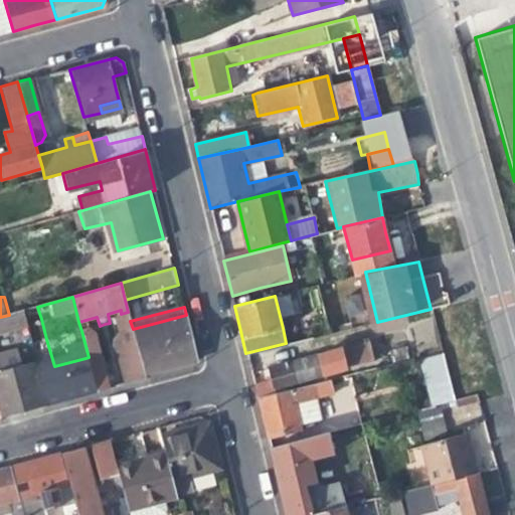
[(0,332),(27,324),(27,323),(24,311),(9,315),(0,317),(0,332)]
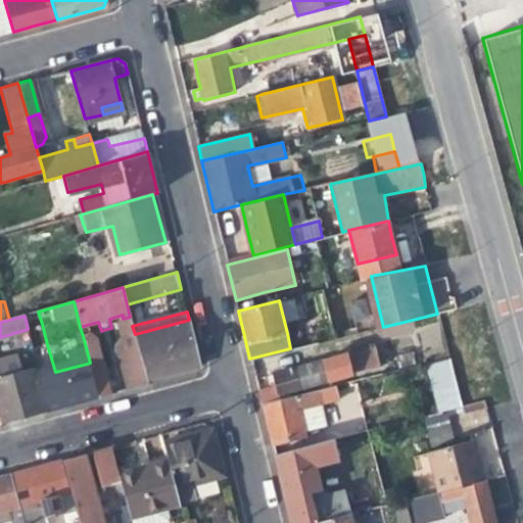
[(189,320),(135,334),(137,344),(146,379),(200,366),(189,320)]
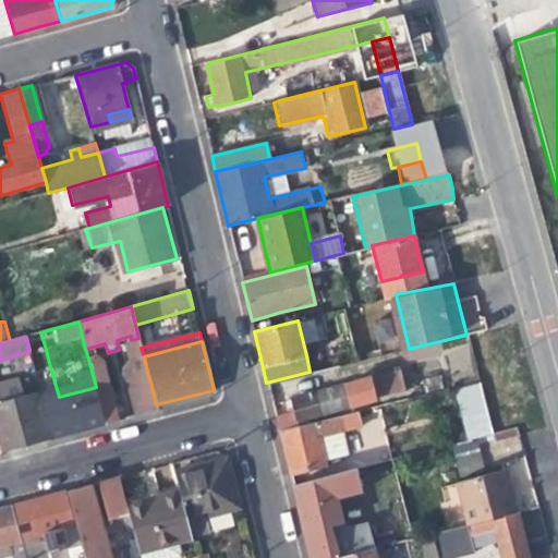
[(455,380),(476,373),(468,343),(445,350),(455,380)]
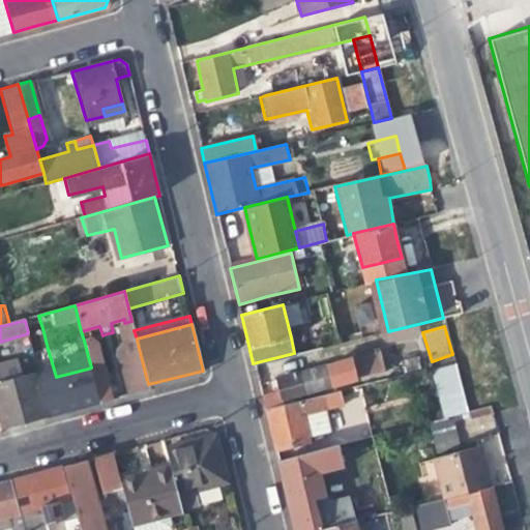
[(33,353),(48,349),(42,328),(28,332),(28,333),(33,353)]
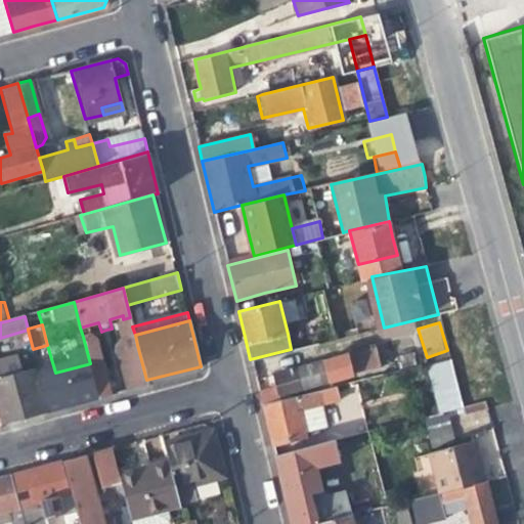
[(91,335),(83,337),(90,363),(98,393),(99,397),(113,393),(98,338),(91,335)]
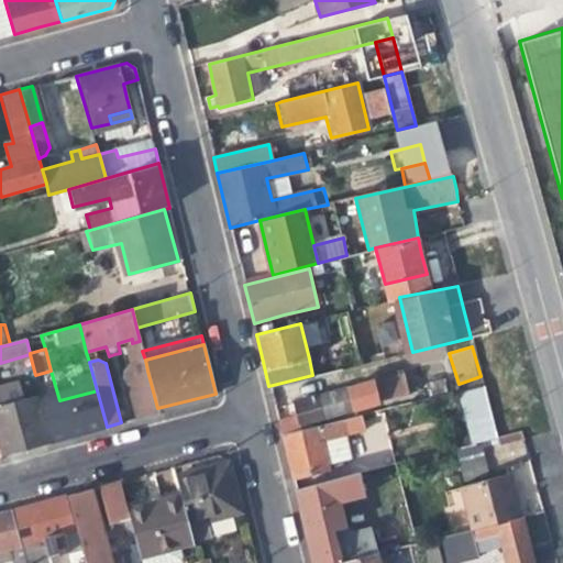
[(135,374),(147,416),(158,412),(157,408),(147,371),(135,374)]
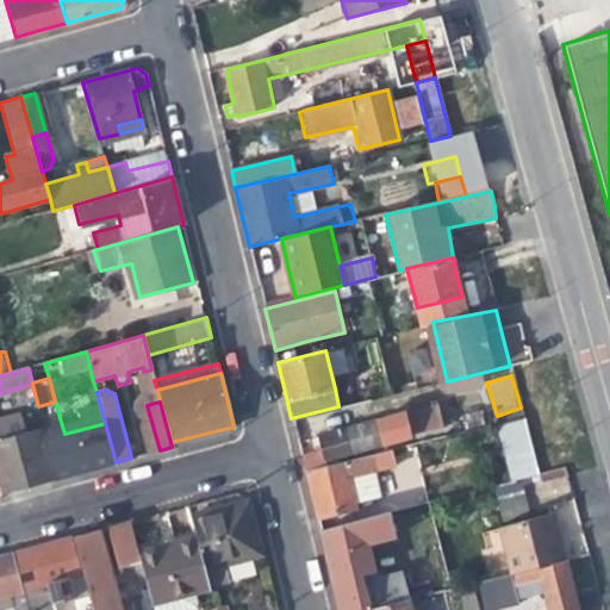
[(318,443),(324,466),(371,455),(369,448),(437,431),(433,405),(408,408),(377,416),(378,423),(379,429),(318,443)]
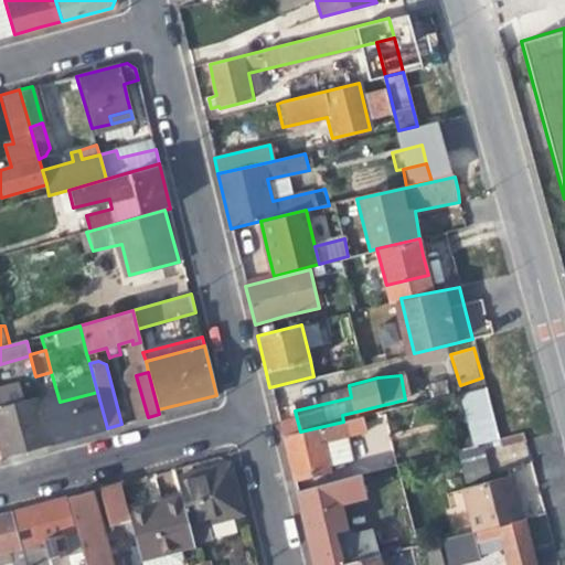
[(430,398),(450,394),(446,379),(427,384),(430,398)]
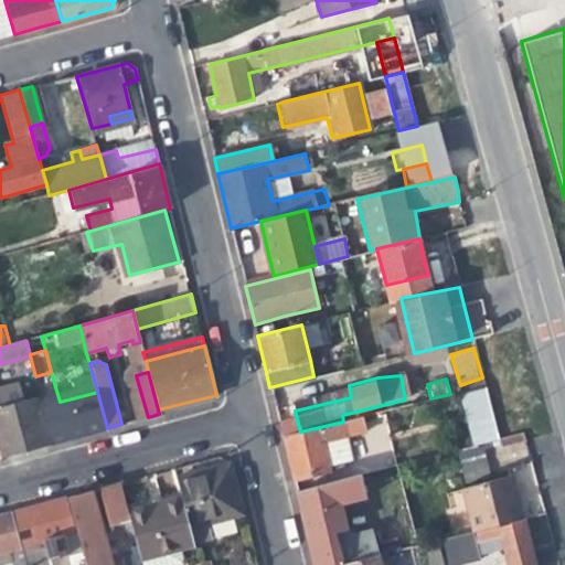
[(499,439),(494,423),(484,386),(462,392),(467,409),(470,409),(480,444),(499,439)]
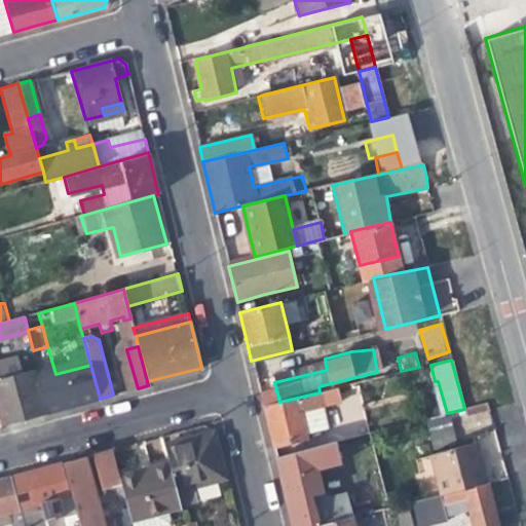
[(95,396),(87,366),(55,374),(50,376),(41,378),(48,408),(74,402),(95,396)]
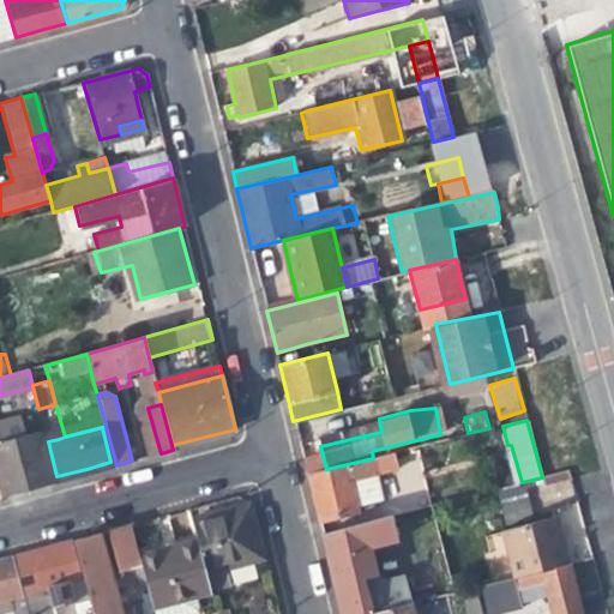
[(56,428),(44,432),(48,441),(59,439),(56,428)]
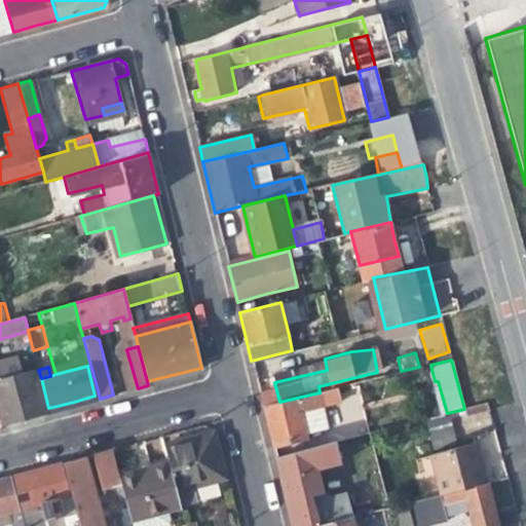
[(38,368),(0,378),(0,425),(26,419),(48,413),(47,409),(48,408),(41,378),(38,370),(38,368)]
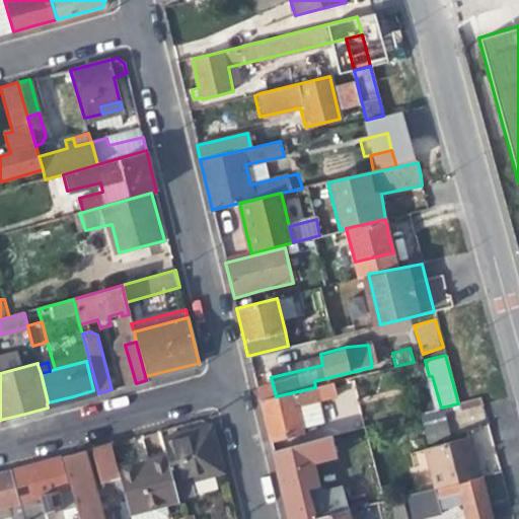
[(331,383),(315,387),(276,396),(258,400),(265,425),(269,442),(301,433),(295,406),(334,395),(331,383)]
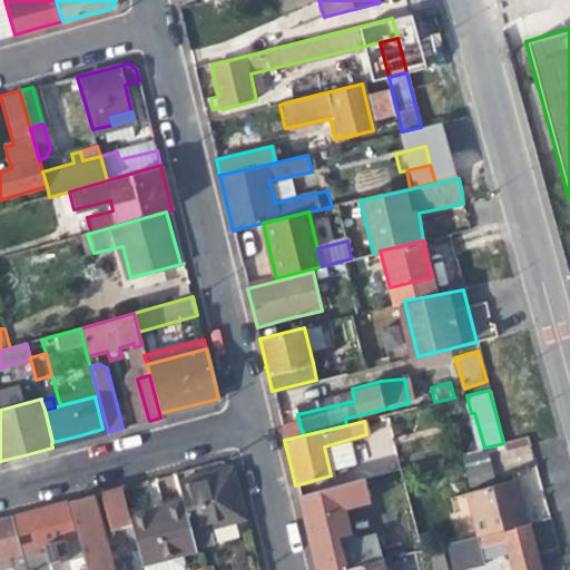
[(467,483),(494,479),(490,450),(462,453),(467,483)]
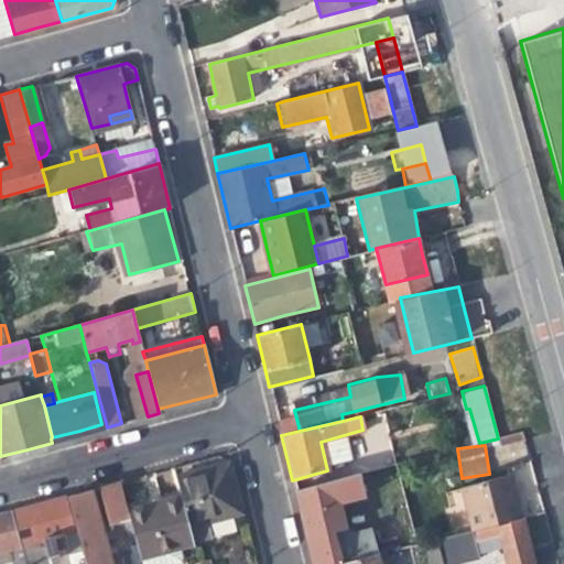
[(208,522),(245,514),(243,510),(241,511),(229,464),(203,470),(177,476),(182,496),(192,540),(212,535),(208,522)]
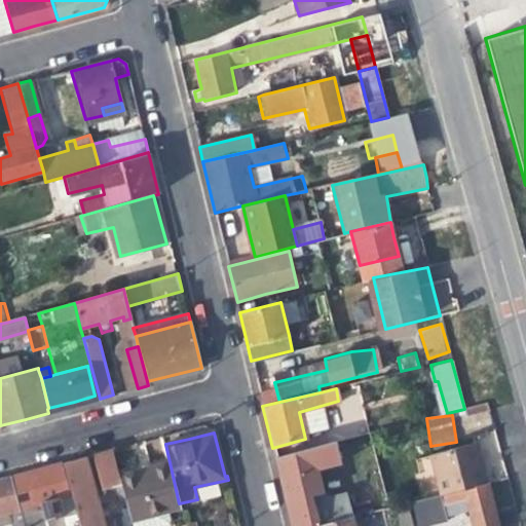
[(339,464),(333,442),(326,444),(274,457),(285,493),(291,525),(318,525),(346,519),(350,519),(345,497),(329,501),(322,496),(314,471),(339,464)]
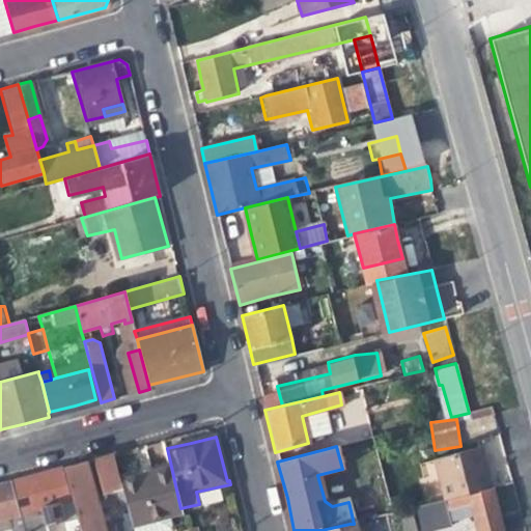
[(432,463),(442,501),(488,490),(481,464),(478,451),(432,463)]
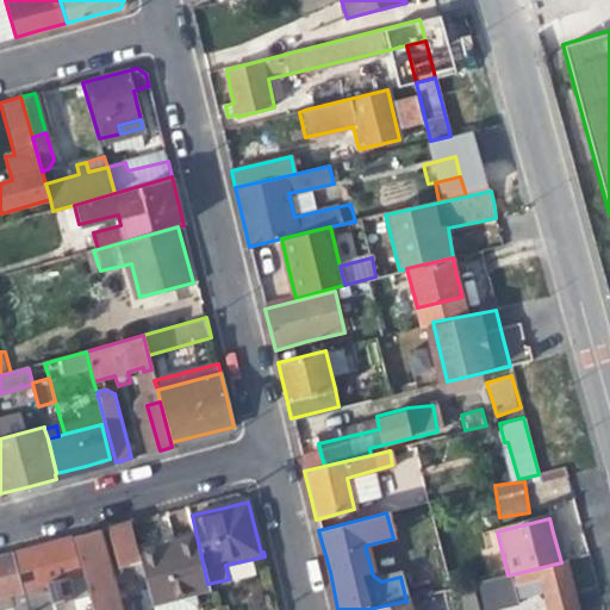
[(130,520),(109,526),(119,561),(136,552),(130,520)]
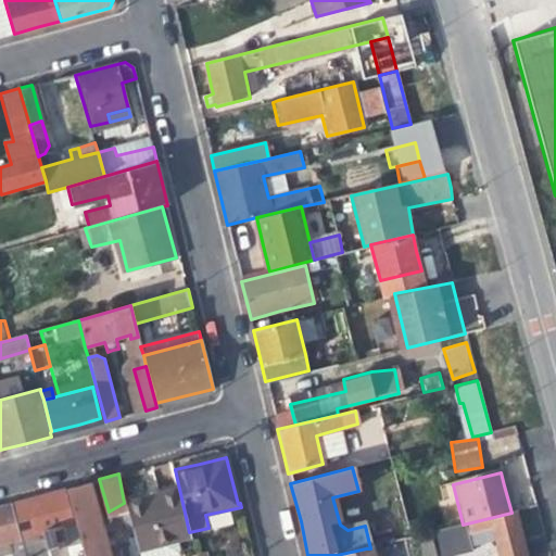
[(86,485),(71,489),(86,555),(118,555),(95,483),(86,485)]
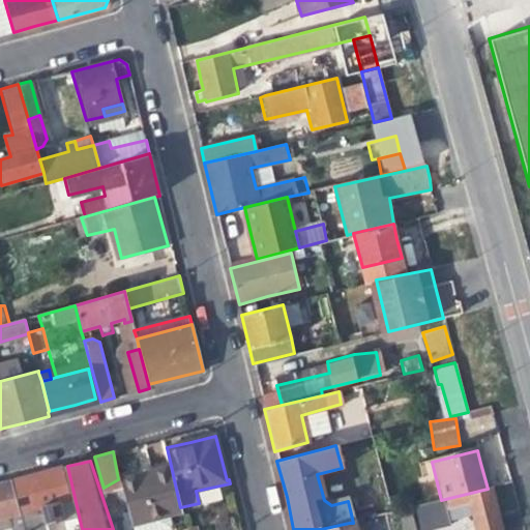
[(143,473),(118,479),(119,483),(130,528),(182,514),(180,507),(171,466),(143,473)]
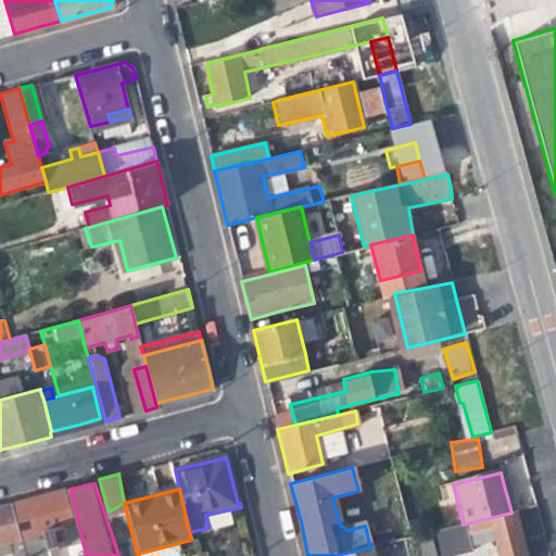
[(78,542),(72,521),(64,490),(38,496),(12,503),(26,555),(50,555),(49,550),(78,542)]
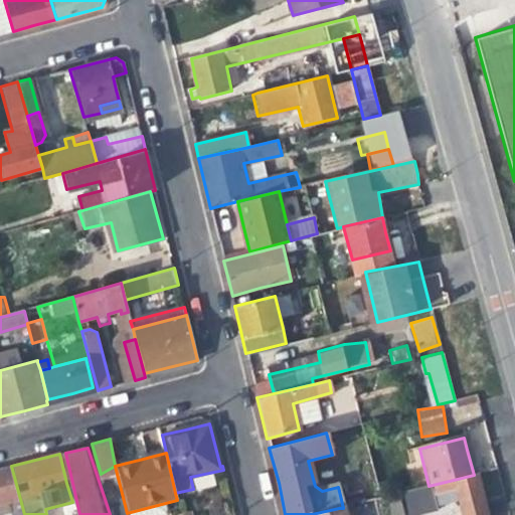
[(24,514),(11,466),(0,469),(0,504),(8,503),(11,514),(24,514)]
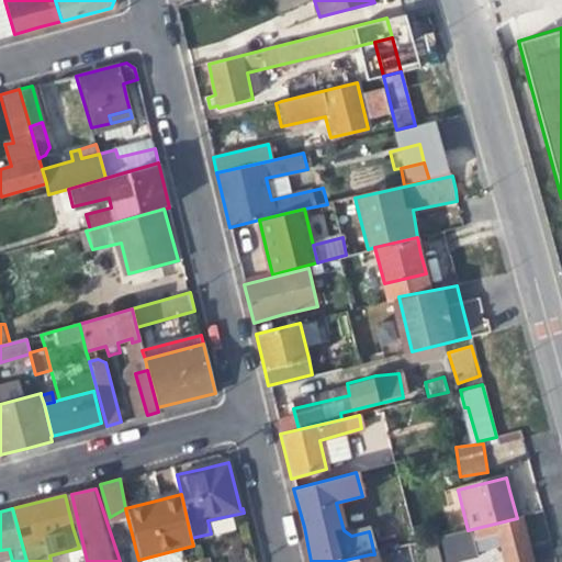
[(528,561),(517,518),(468,530),(440,538),(445,553),(473,547),(472,541),(497,535),(504,561),(528,561)]
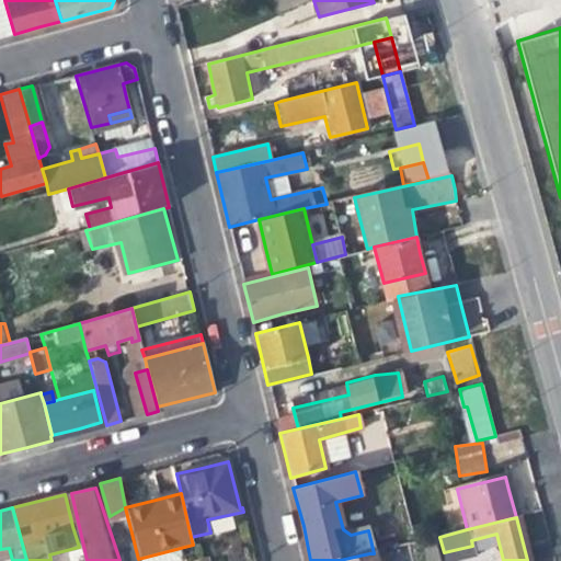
[(438,560),(438,558),(434,538),(423,541),(427,560),(438,560)]
